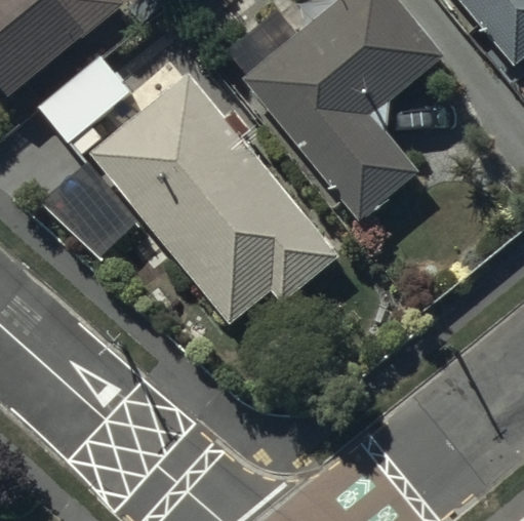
[(121,4),(117,0),(0,0),(0,90),(5,96),(121,4)]
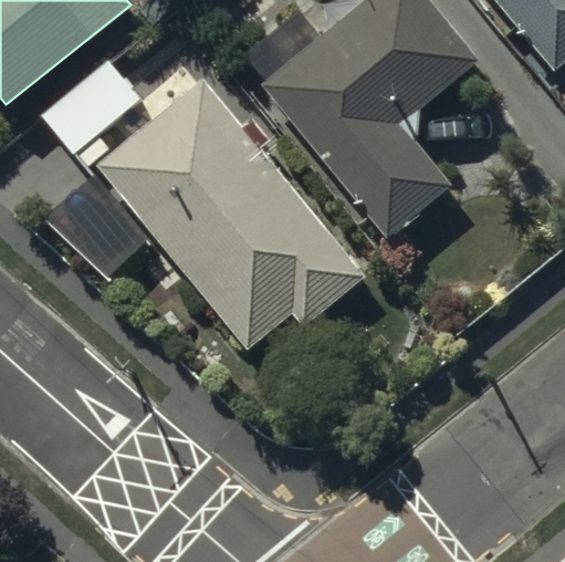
[(304,0),(243,48),(264,75),(259,79),(384,239),(452,186),(399,120),(475,60),(429,0),(304,0)]
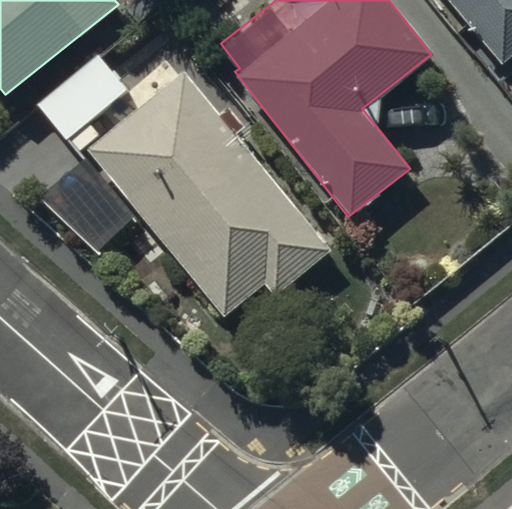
[(447,0),(500,65),(511,55),(511,0),(447,0)]
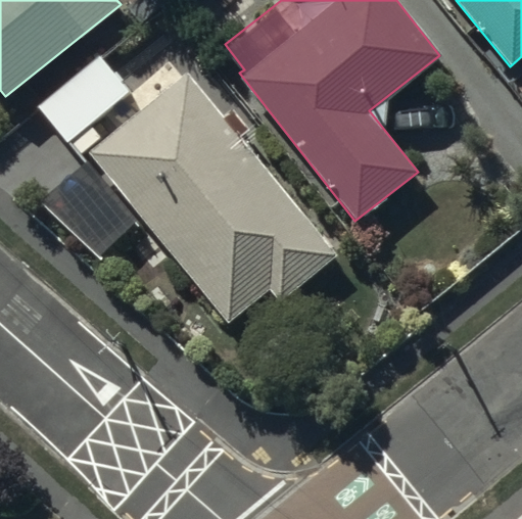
[(97,50),(36,101),(69,142),(131,92),(97,50)]
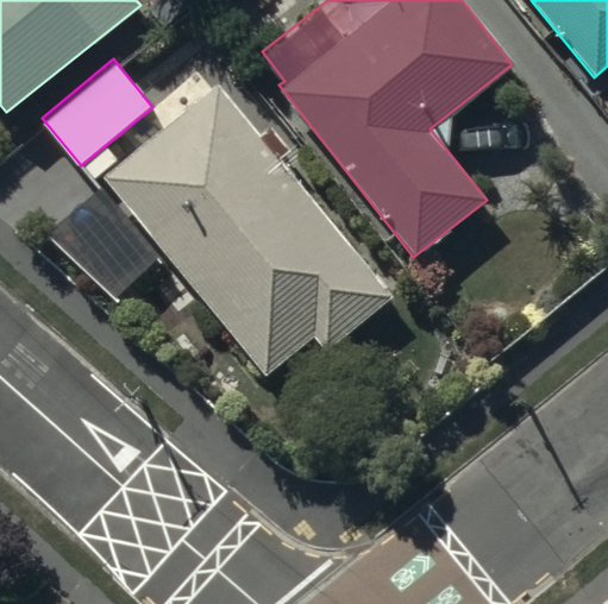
[(218,85),(102,176),(263,377),(312,338),(326,356),(396,299),(283,157),(293,149),(268,118),(254,130),(218,85)]
